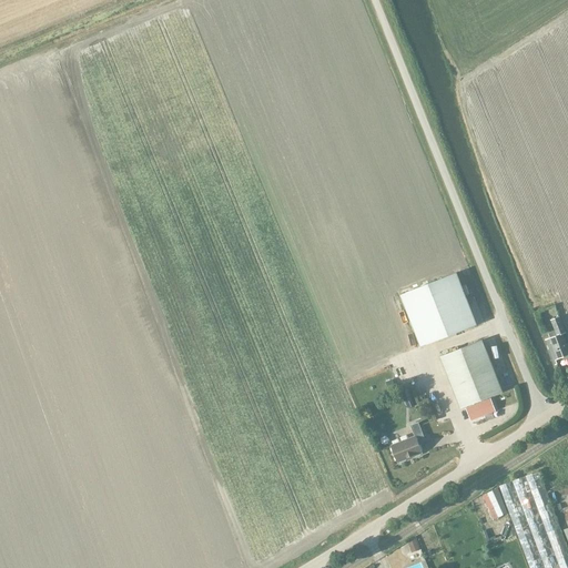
[(399,295),(421,347),(477,325),(456,273),(399,295)]
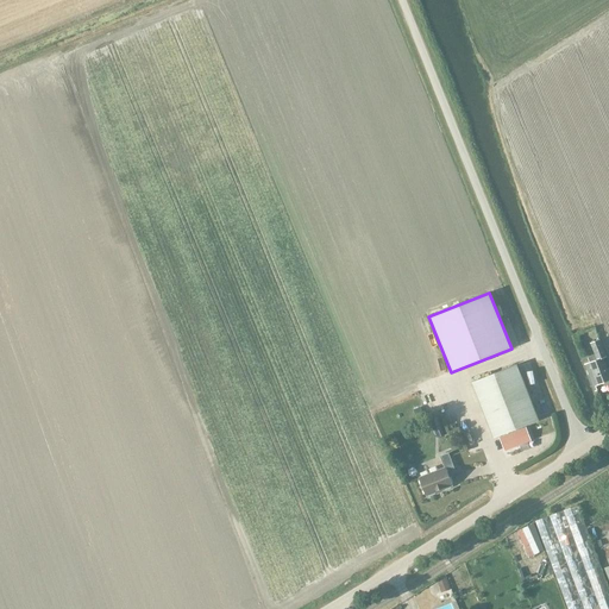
[(588,363),(584,364),(590,378),(595,377),(598,385),(608,380),(608,374),(603,358),(607,357),(600,339),(590,343),(595,355),(589,357),(591,362),(589,363),(588,363)]
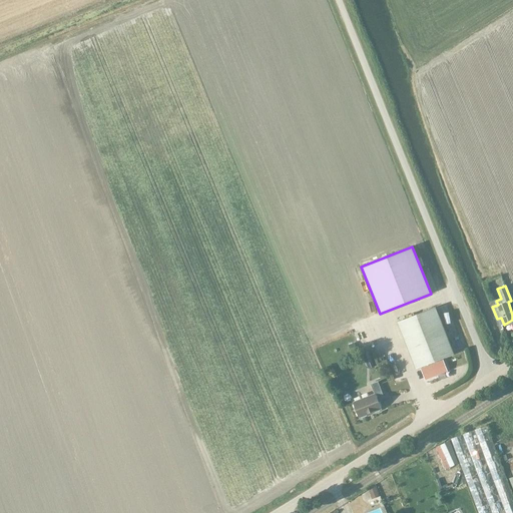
[(435,308),(398,323),(416,369),(454,355),(435,308)]
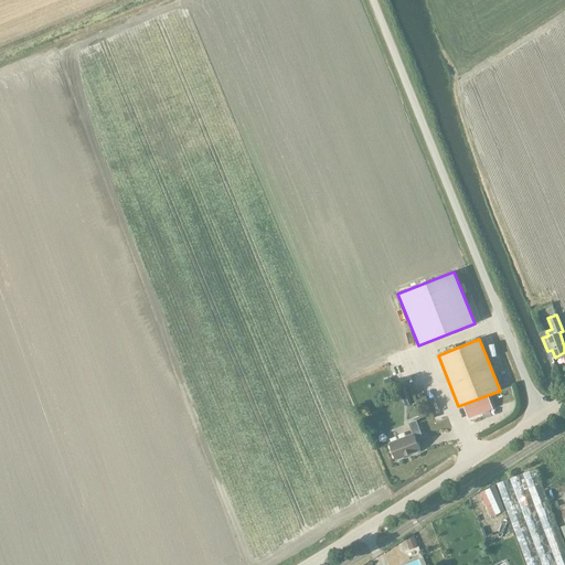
[(488,396),(464,406),(468,418),(492,409),(488,396)]
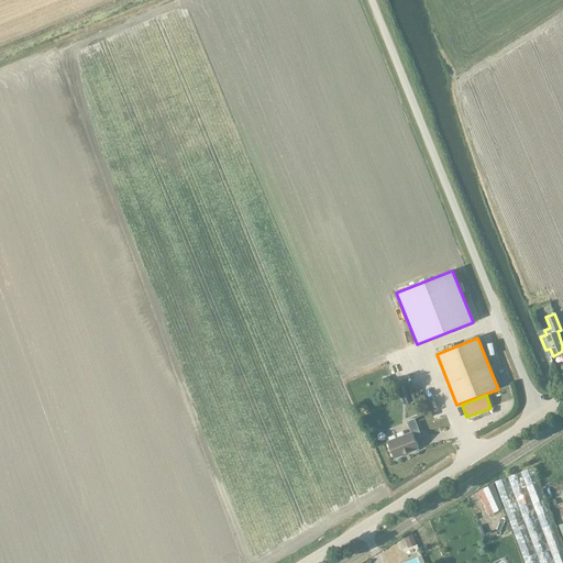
[(387,440),(378,443),(384,455),(392,452),(394,459),(418,449),(414,439),(421,435),(415,419),(407,422),(411,433),(387,442),(387,440)]
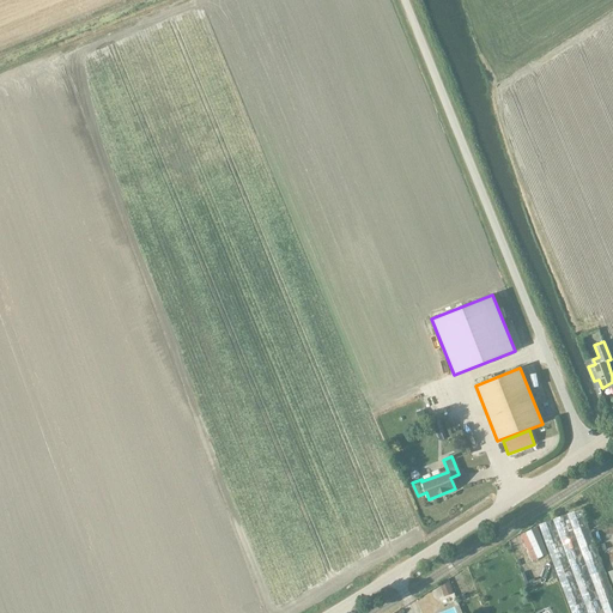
[(571,612),(612,612),(612,594),(581,509),(539,525),(571,612)]
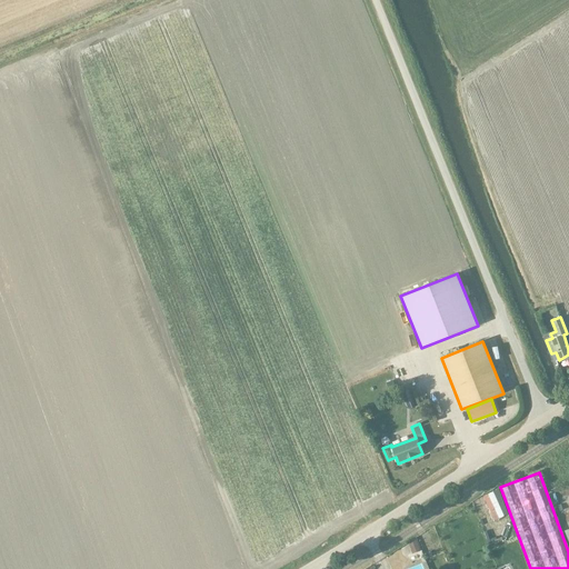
[(413,553),(407,539),(395,545),(401,559),(413,553)]
